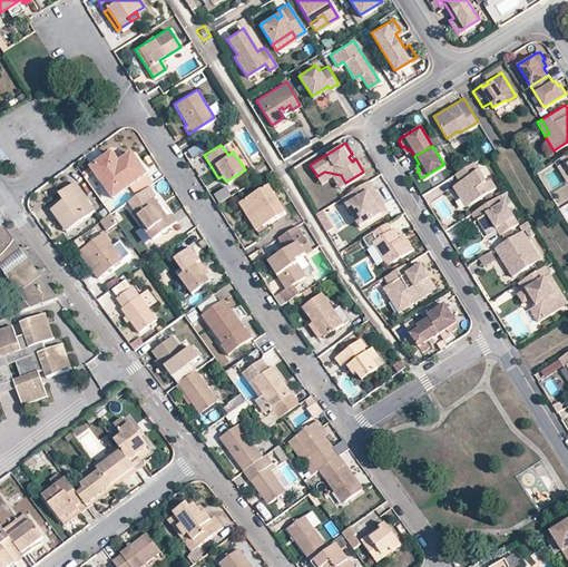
[(94,169),(111,194),(127,183),(144,170),(129,152),(117,160),(110,152),(90,165),(94,169)]
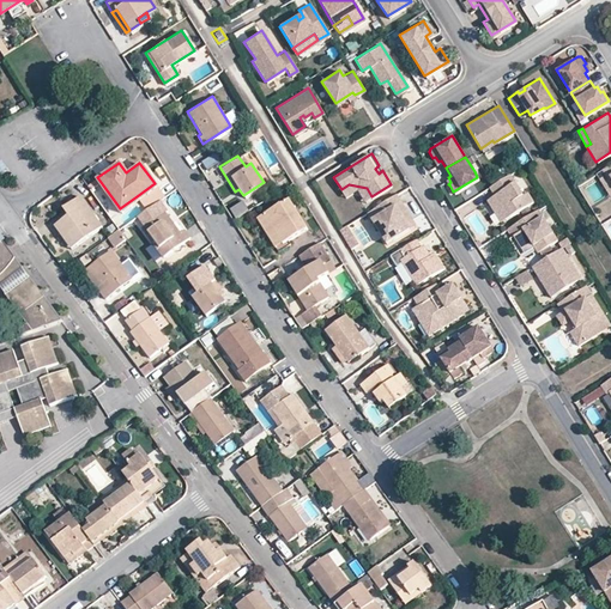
[(610,193),(610,180),(604,168),(594,174),(608,195),(610,193)]
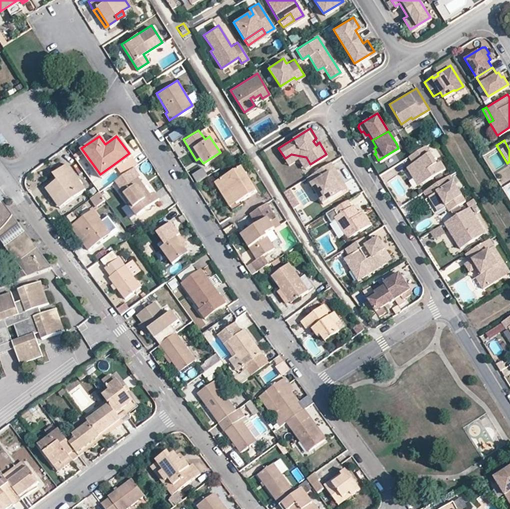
[(435,162),(425,145),(407,155),(408,155),(412,163),(406,166),(412,177),(416,174),(421,182),(444,168),(439,160),(435,162)]
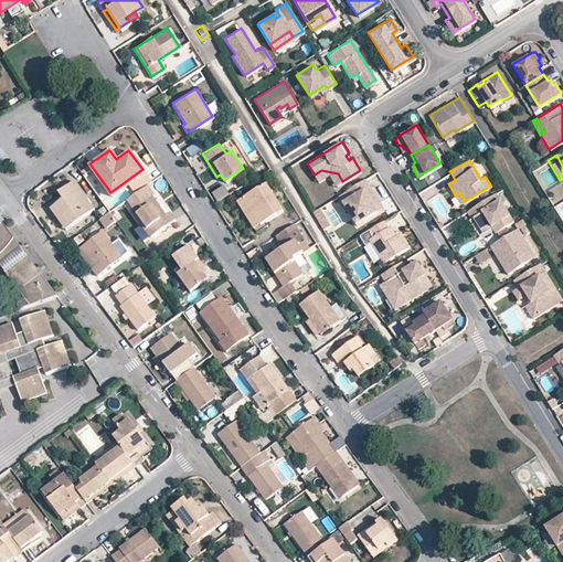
[(149,179),(142,169),(126,181),(133,191),(146,181),(149,179)]
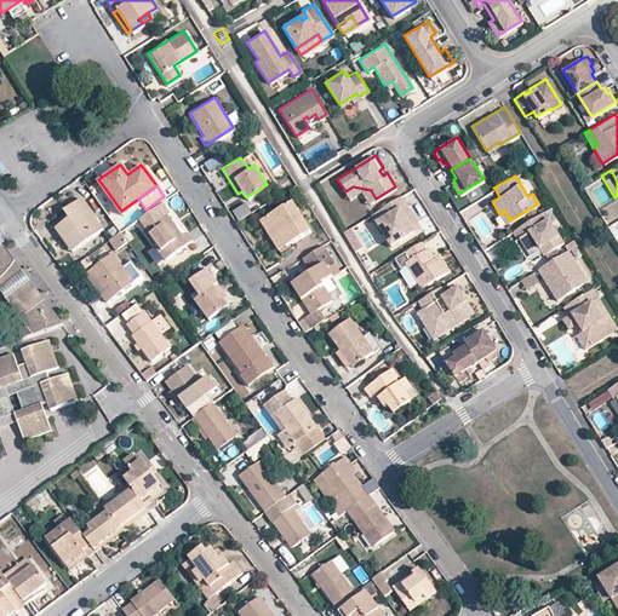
[(376,199),(371,190),(353,186),(345,191),(349,197),(362,189),(370,202),(376,199)]
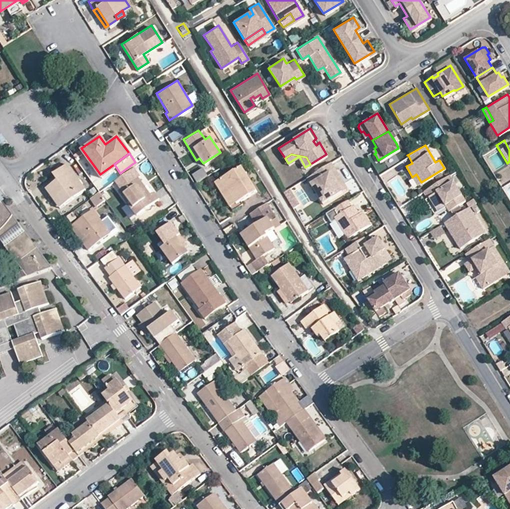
[(327,199),(342,190),(330,170),(334,167),(330,161),(312,172),(316,178),(309,182),(314,190),(320,187),(327,199)]
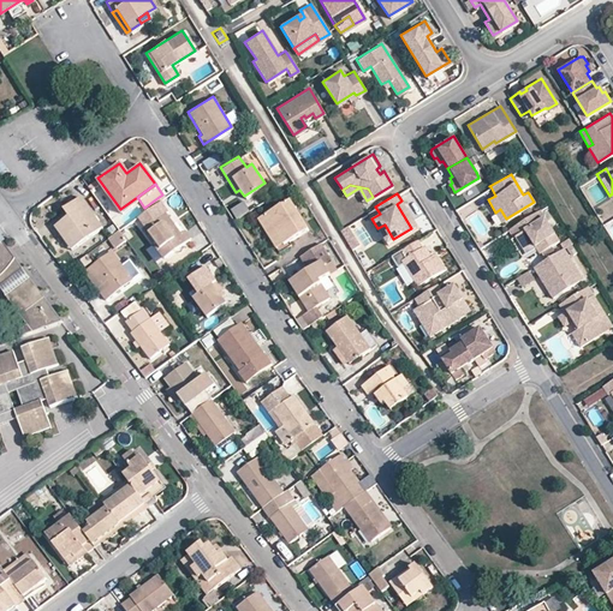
[(60,220),(77,241),(101,225),(79,195),(63,208),(67,214),(60,220)]
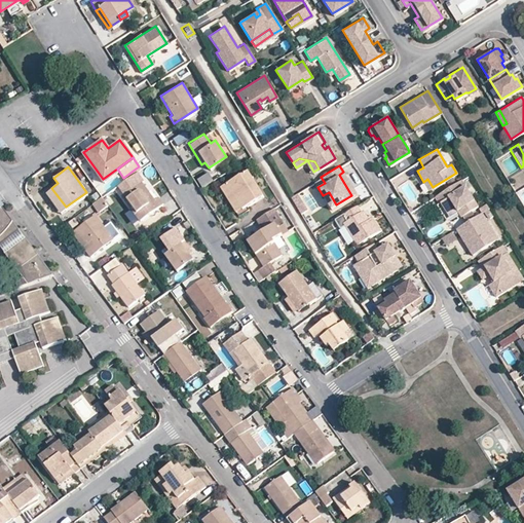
[(123,191),(140,180),(142,178),(136,169),(123,178),(117,182),(123,191)]
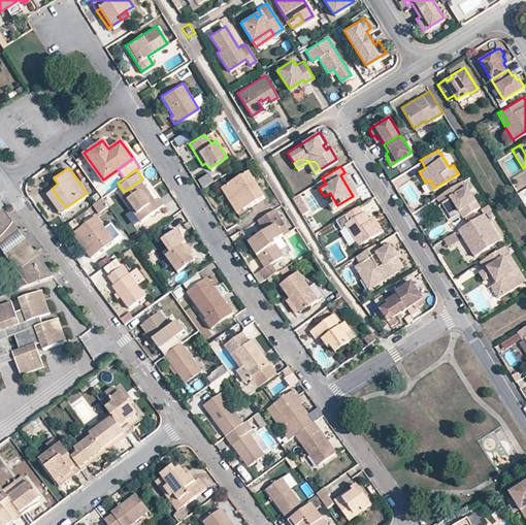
[(220,187),(238,215),(248,208),(247,205),(263,194),(247,169),(220,187)]
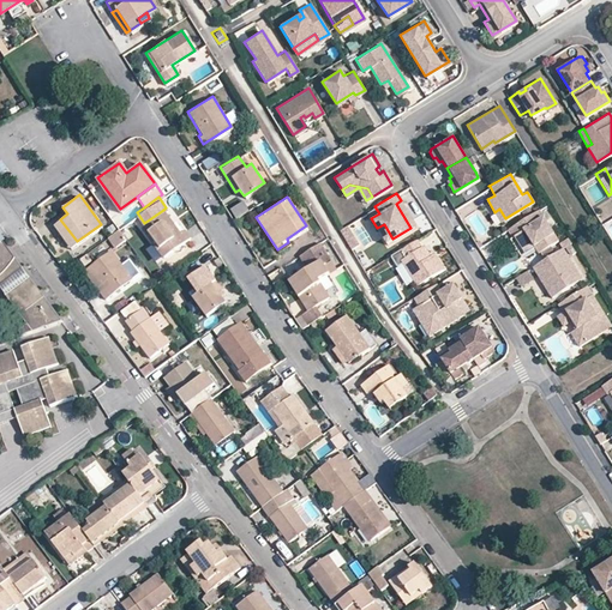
[(396,204),(411,228),(417,224),(401,200),(396,204)]
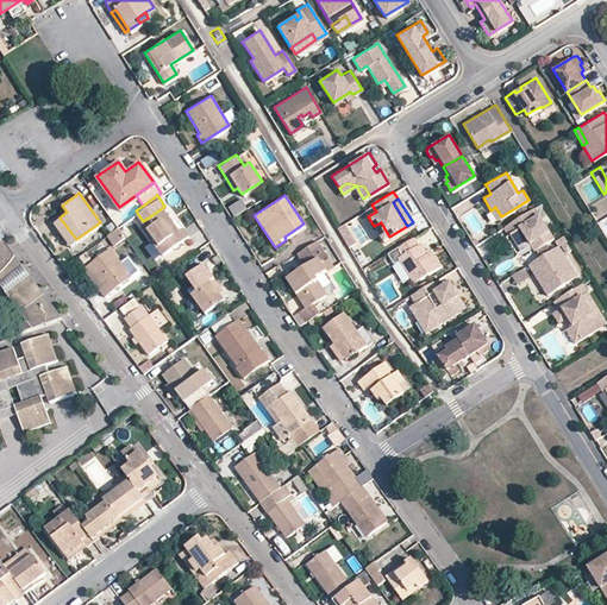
[(501,216),(495,207),(490,210),(496,220),(501,216)]
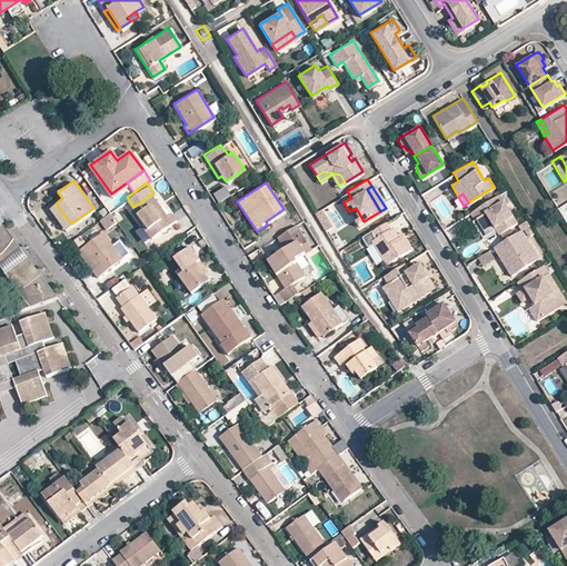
[(498,194),(470,211),(475,218),(481,229),(491,224),(495,228),(498,234),(509,227),(516,222),(498,194)]
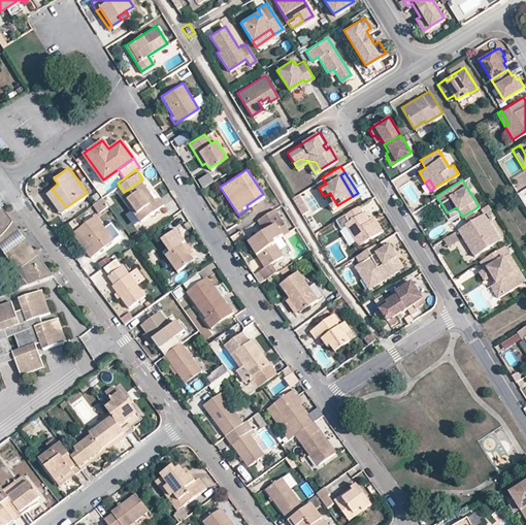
[(121,194),(138,219),(161,202),(157,196),(154,198),(140,181),(124,192),(121,194)]
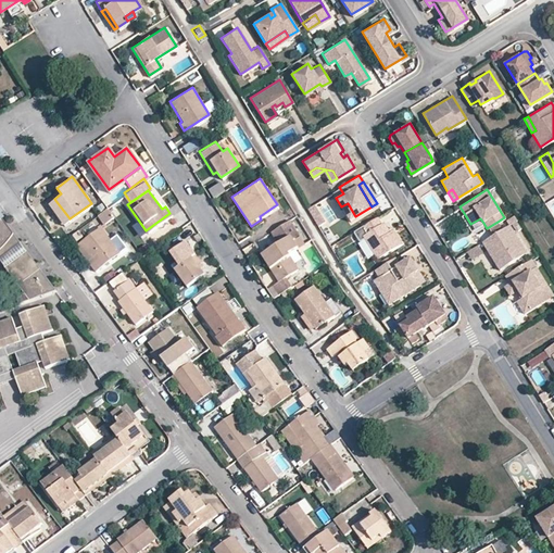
[(70,218),(54,199),(49,202),(64,223),(70,218)]
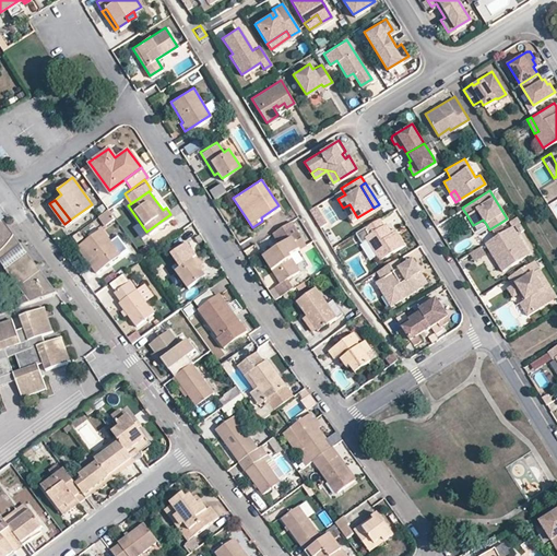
[(313,204),(308,209),(319,225),(324,222),(313,204)]
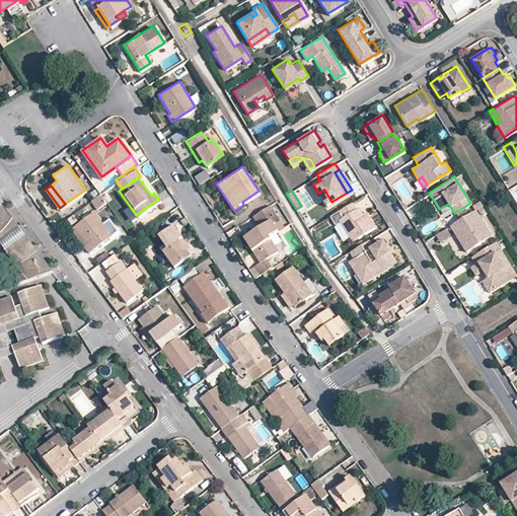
[(331,202),(324,190),(318,193),(326,205),(331,202)]
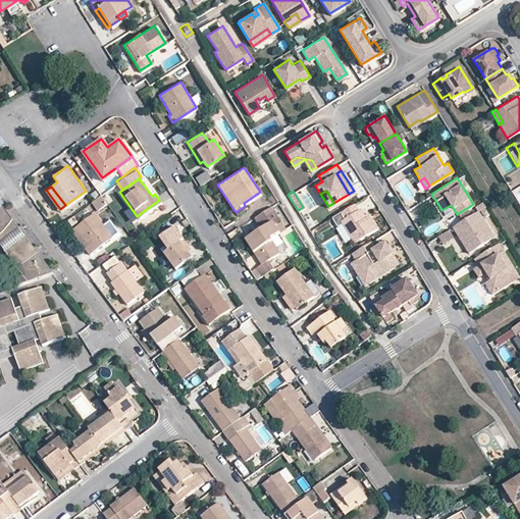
[(44,210),(51,206),(44,195),(37,200),(44,210)]
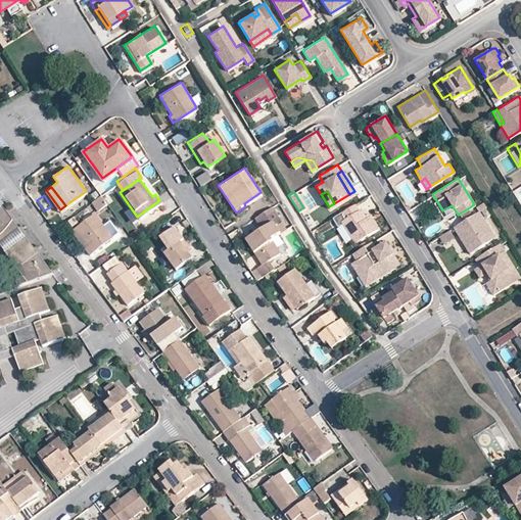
[(90,202),(96,209),(105,203),(100,195),(90,202)]
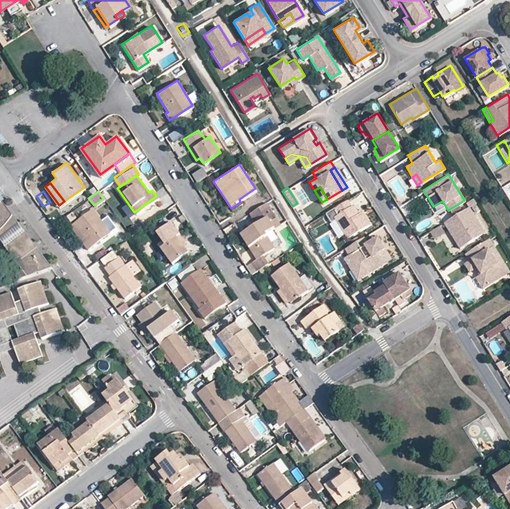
[(433,213),(445,205),(442,201),(433,206),(427,196),(424,198),(433,213)]
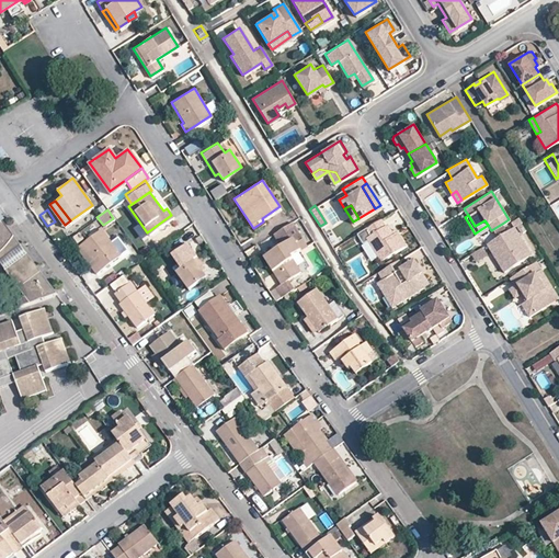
[(0,249),(2,247),(8,241),(11,237),(13,234),(0,216),(0,249)]
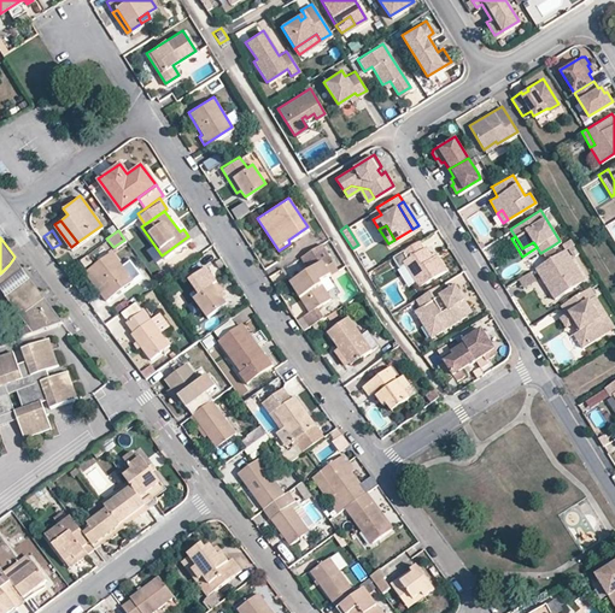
[(562,241),(566,247),(572,243),(568,237),(562,241)]
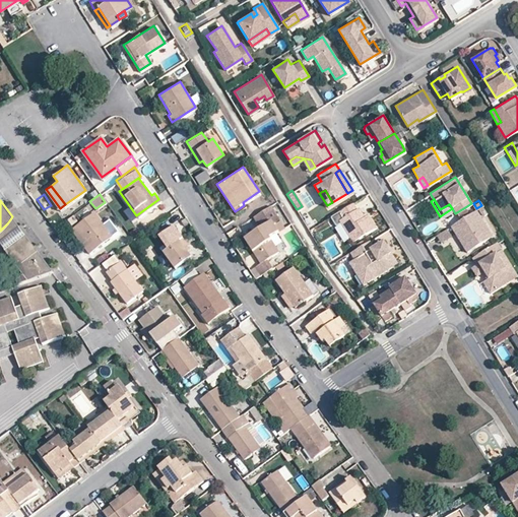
[(362,213),(358,207),(355,208),(351,202),(338,210),(342,216),(338,218),(340,220),(352,241),(375,227),(367,213),(364,216),(362,213)]
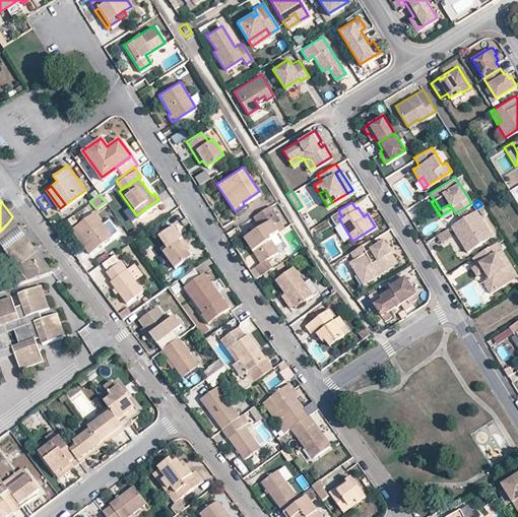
[(265,257),(277,250),(268,235),(276,230),(282,225),(269,203),(251,215),(258,227),(243,236),(259,261),(253,265),(259,274),(260,273),(271,266),(265,257)]
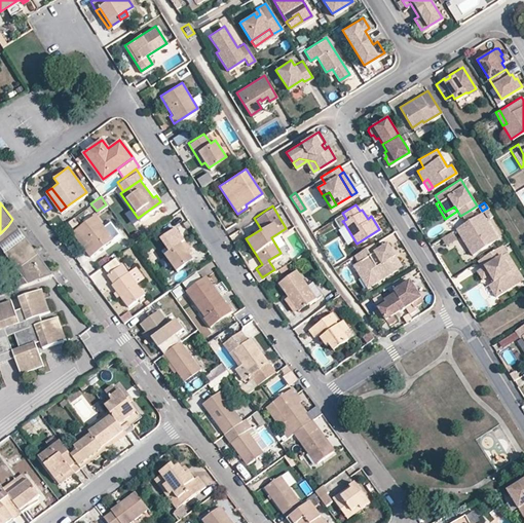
[(491,214),(487,208),(482,211),(486,218),(491,214)]
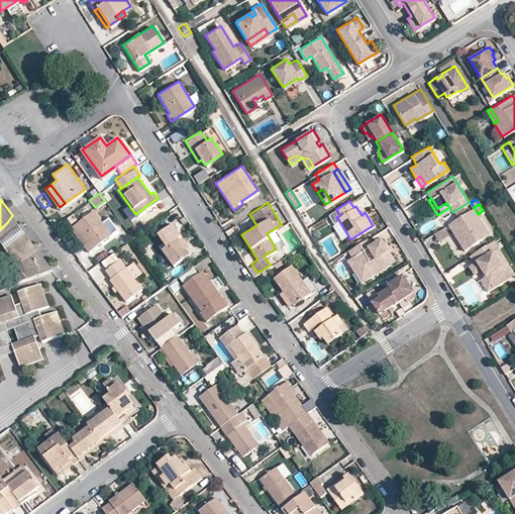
[(455,218),(467,212),(462,206),(452,212),(455,218)]
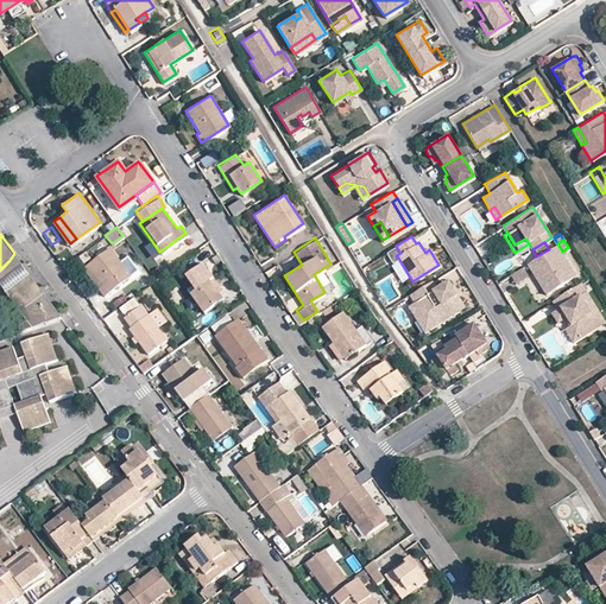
[(575,275),(556,245),(549,249),(536,256),(525,264),(530,271),(532,269),(538,281),(537,281),(544,293),(575,275)]
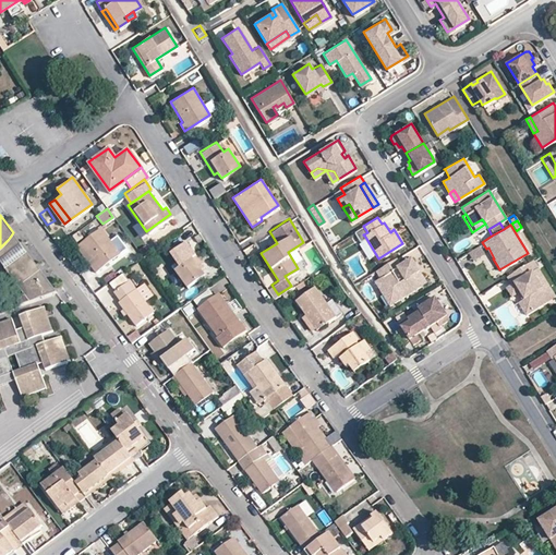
[(119,252),(99,226),(79,241),(93,261),(89,263),(95,269),(119,252)]
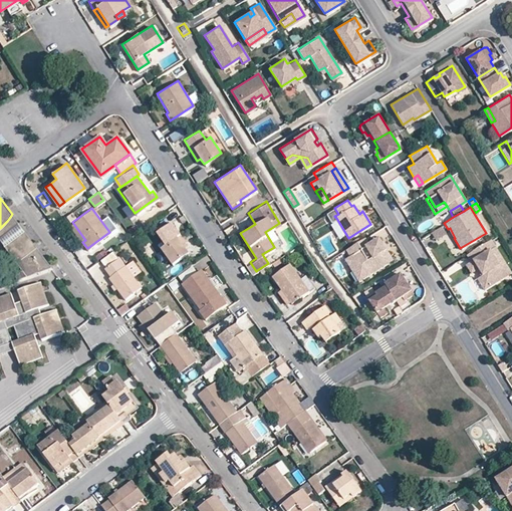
[(338,214),(334,208),(326,213),(331,221),(336,218),(334,216),(338,214)]
